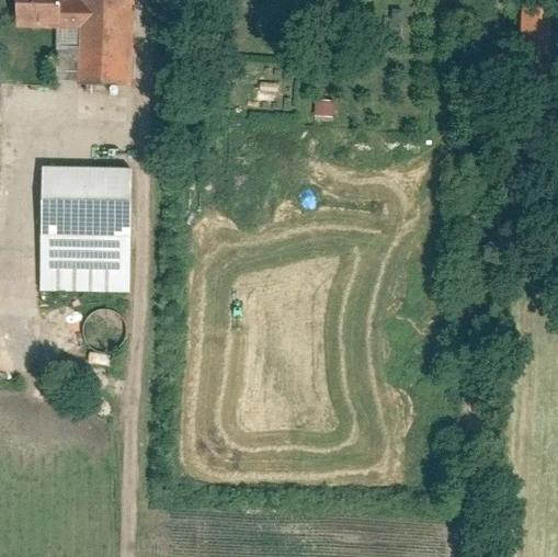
[(20,0),(20,19),(75,20),(73,72),(126,74),(127,0),(20,0)]
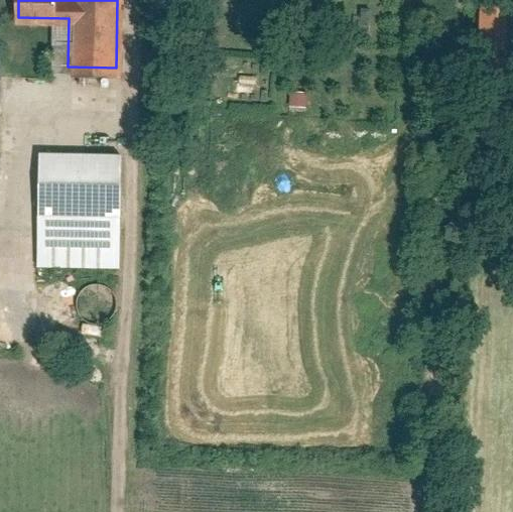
[(478,0),(479,62),(508,62),(507,0),(478,0)]
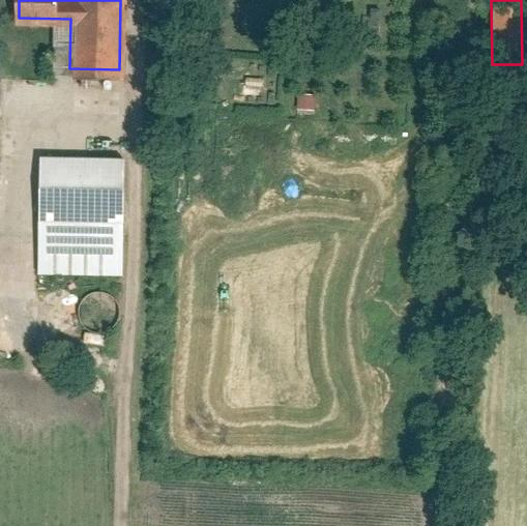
[(297,91),(296,104),(313,107),(315,93),(297,91)]
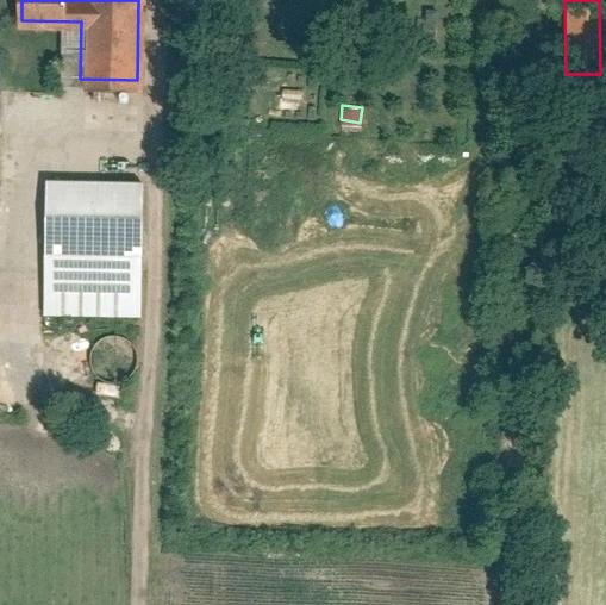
[(43,315),(141,317),(143,182),(45,180),(43,315)]
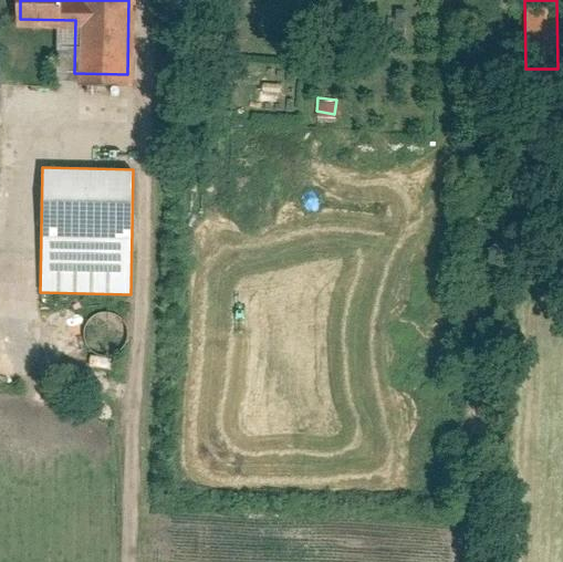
[(107,331),(108,324),(107,318),(104,311),(100,305),(94,302),(87,300),(80,300),(73,302),(68,305),(63,311),(60,318),(59,324),(60,331),(62,337),(68,343),(73,346),(80,349),(86,349),(94,346),(100,343),(104,337),(107,331)]
